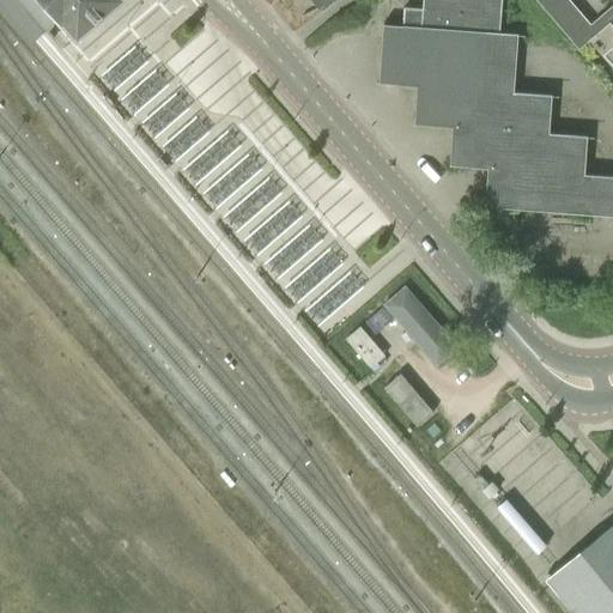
[(0,0),(0,6),(32,44),(50,28),(59,20),(41,0),(0,0)]
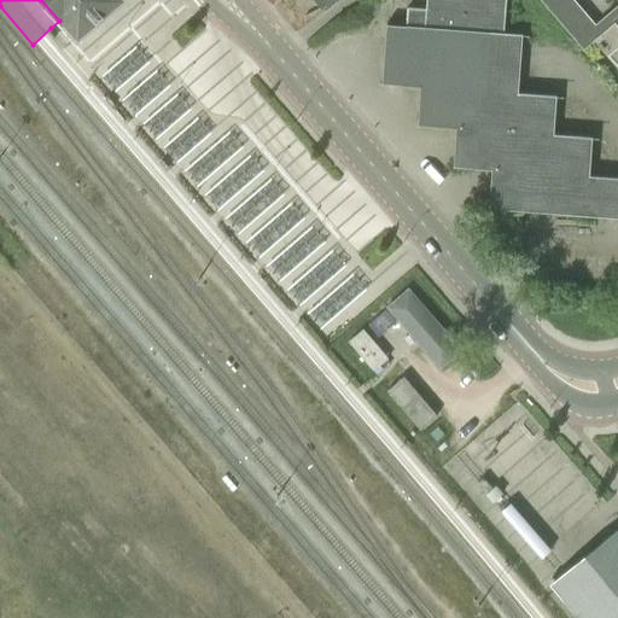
[(41,0),(59,21),(75,40),(120,0),(41,0)]
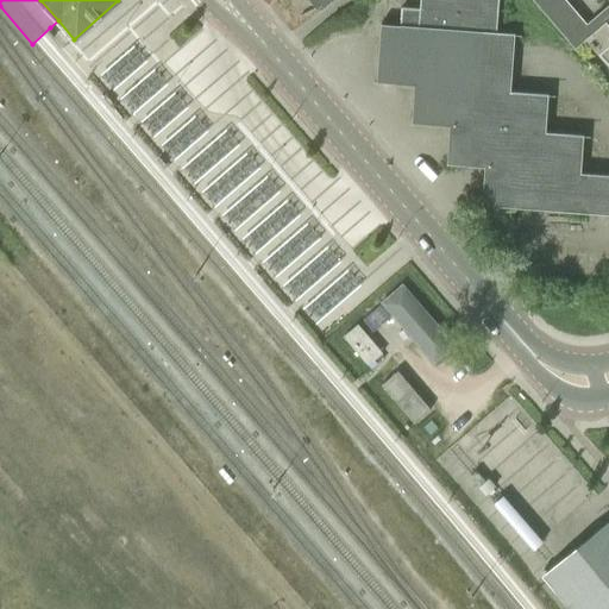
[(482,206),(608,215),(608,175),(582,174),(584,136),(546,132),(548,94),(512,92),(515,35),(497,32),(498,0),(420,0),(420,8),(402,7),(400,26),(381,24),(377,82),(414,86),(412,124),(450,127),(446,164),(484,168),(482,206)]
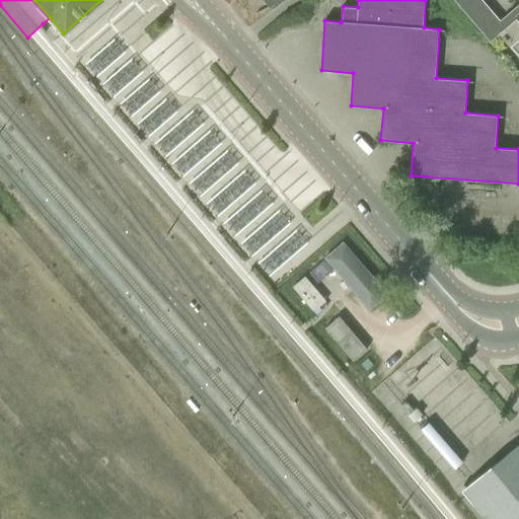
[(518,1),(500,19),(483,0),(453,0),(491,43),(500,34),(518,57),(518,1)]
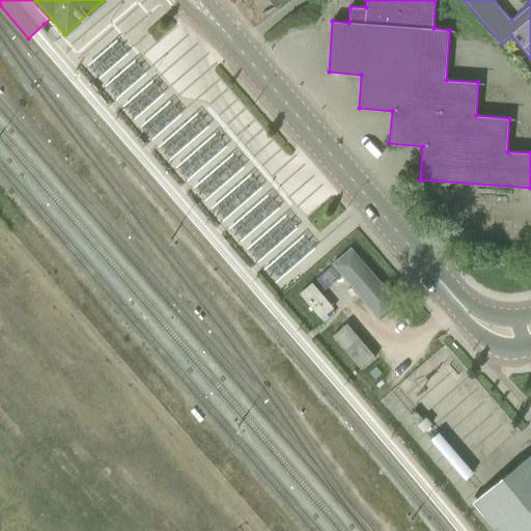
[(360,298),(379,318),(397,302),(351,248),(331,264),(360,298)]
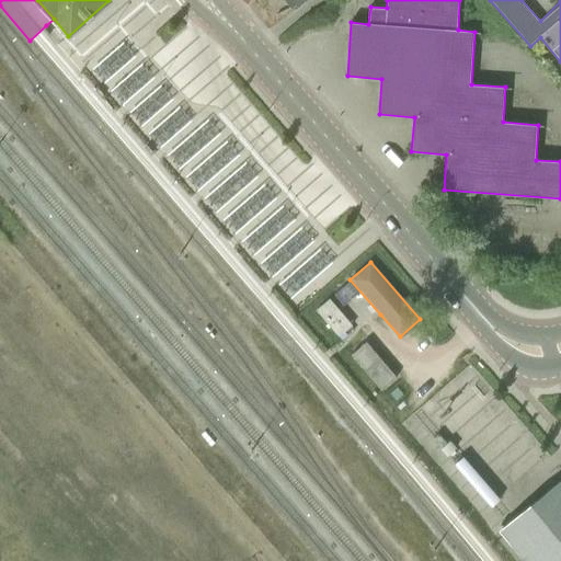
[(329,299),(316,310),(339,338),(352,325),(329,299)]
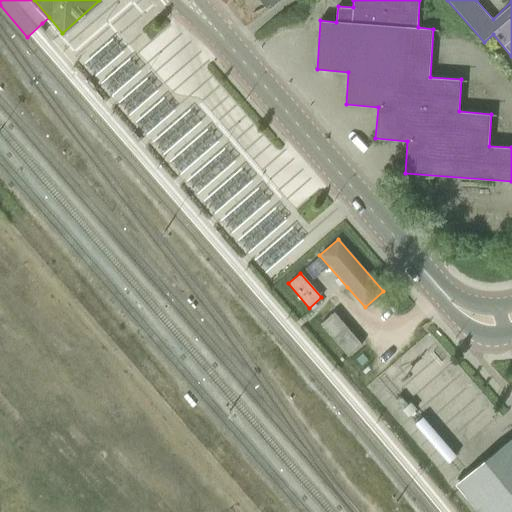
[(334,313),(321,324),(348,356),(362,345),(334,313)]
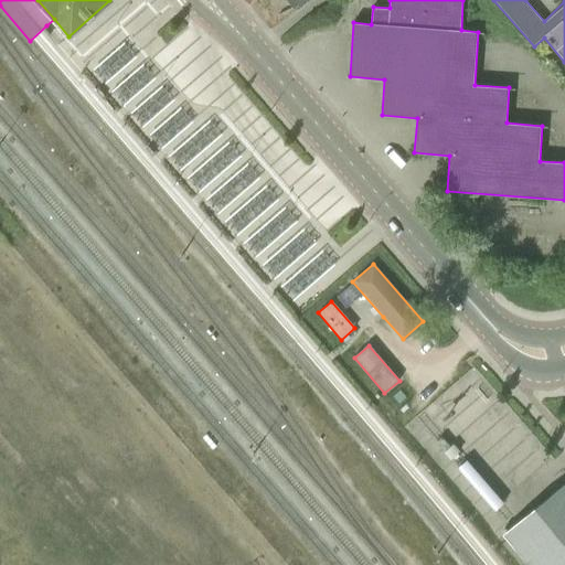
[(564,564),(564,483),(504,534),(509,539),(530,564),(564,564)]
